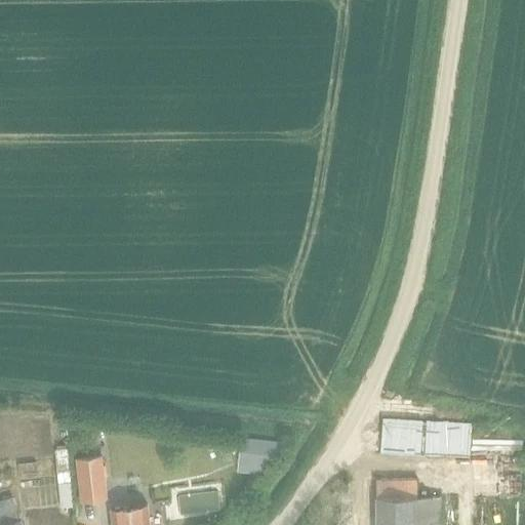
[(382,417),(379,452),(467,458),(469,422),(382,417)]
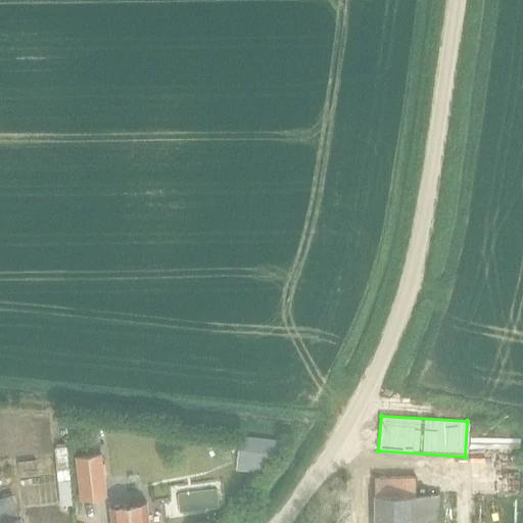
[(239,436),(237,459),(270,462),(272,439),(239,436)]
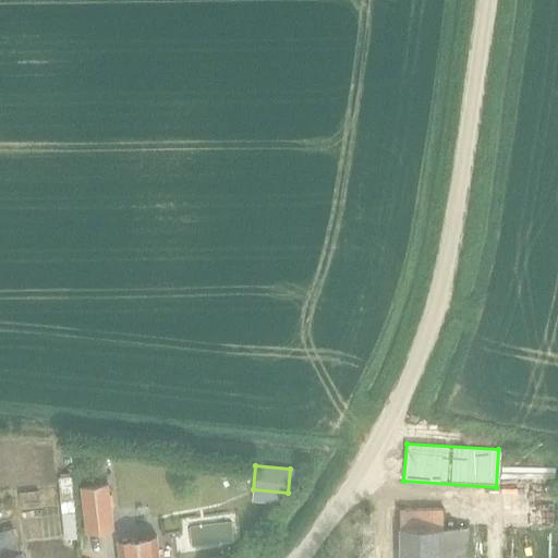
[(77,538),(72,476),(58,477),(63,540),(77,538)]
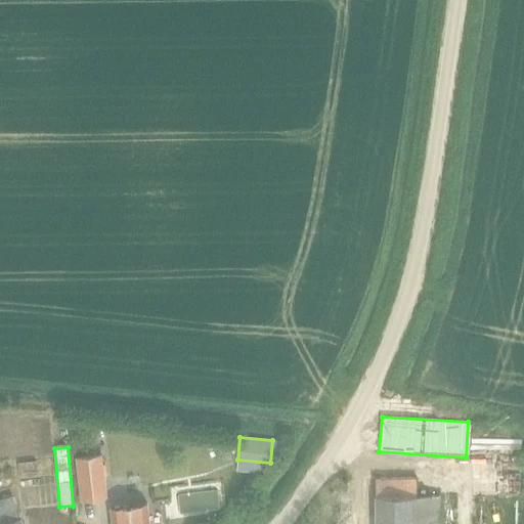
[(100,453),(75,457),(80,498),(105,495),(100,453)]
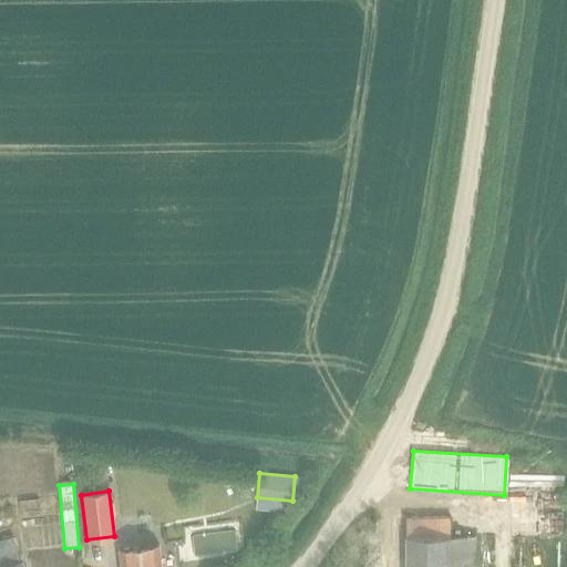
[(33,509),(32,494),(17,495),(18,511),(33,509)]
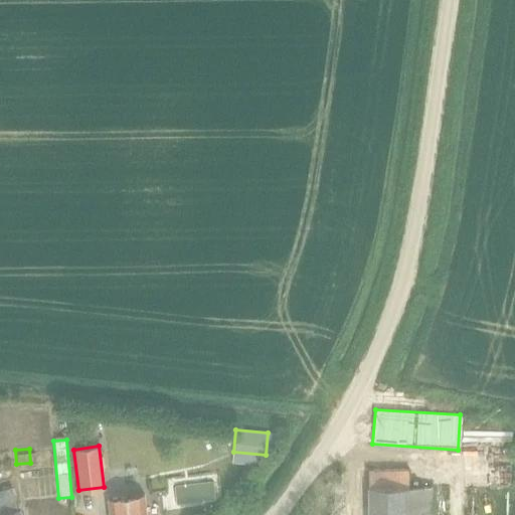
[(412,467),(368,468),(368,514),(432,514),(433,487),(413,487),(412,467)]
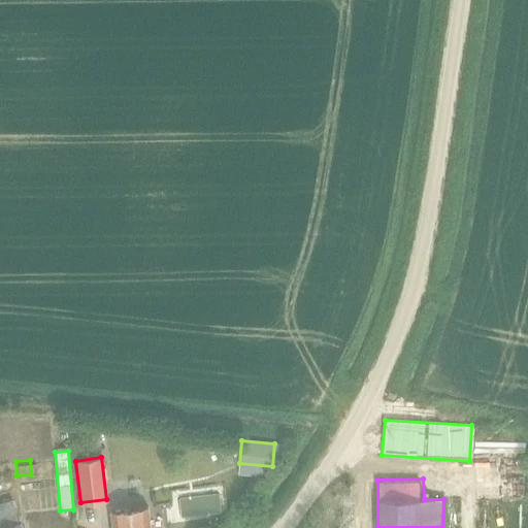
[(21,527),(20,523),(19,518),(19,519),(15,505),(13,506),(12,500),(0,502),(0,527),(21,527)]
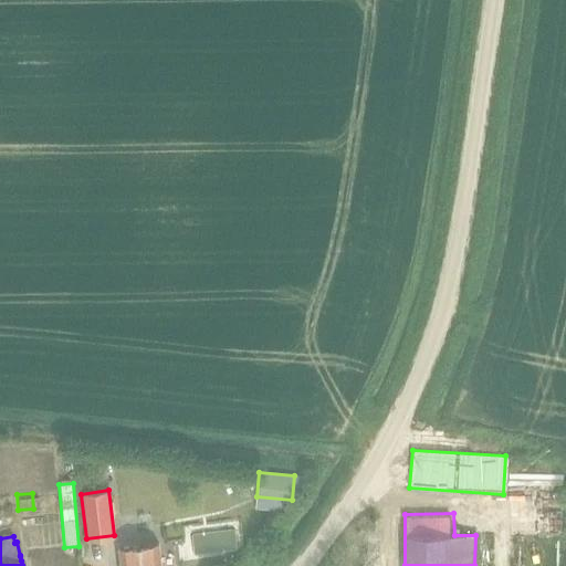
[(160,565),(160,558),(159,547),(132,551),(130,538),(118,540),(121,565),(160,565)]
